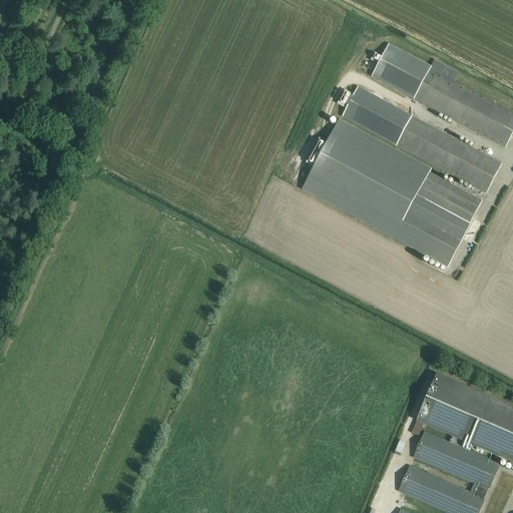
[(389,44),(371,77),(451,120),(505,148),(512,132),(512,113),(454,82),(459,73),(435,60),(431,67),(389,44)]
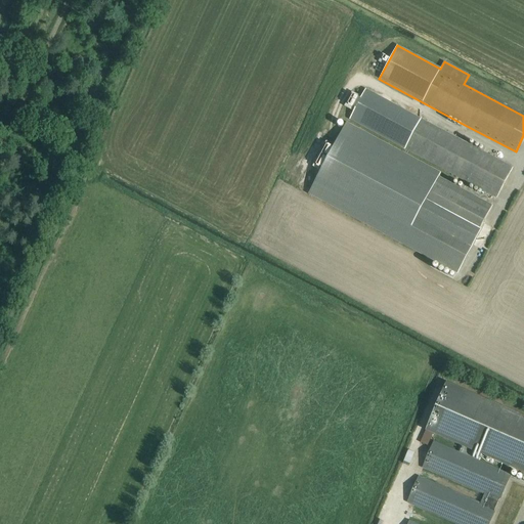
[(453,136),(422,120),(367,90),(352,120),(405,149),(467,182),(496,198),(513,168),(453,136)]
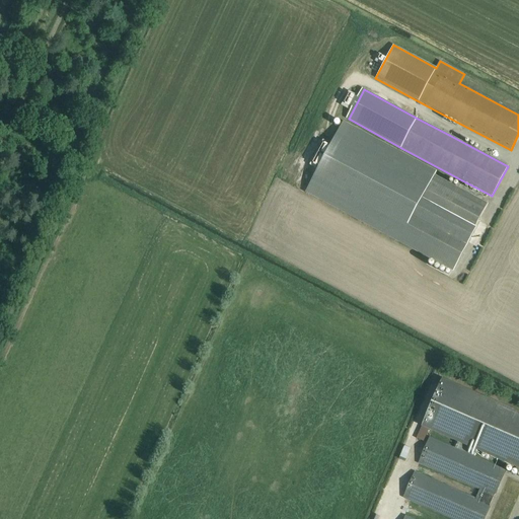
[(346,124),(306,194),(453,271),(471,234),(419,205),(436,171),(346,124)]
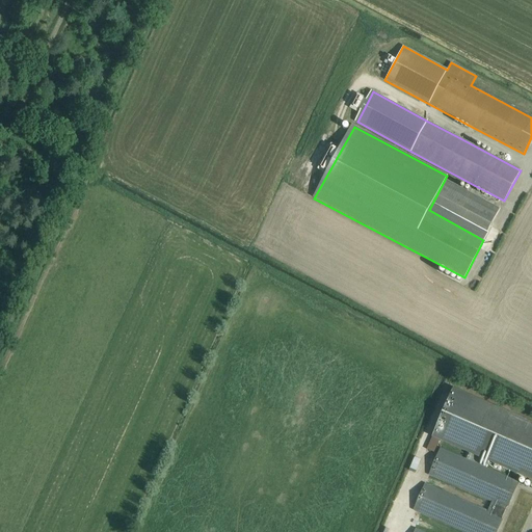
[(531,477),(531,421),(454,388),(433,435),(531,477)]
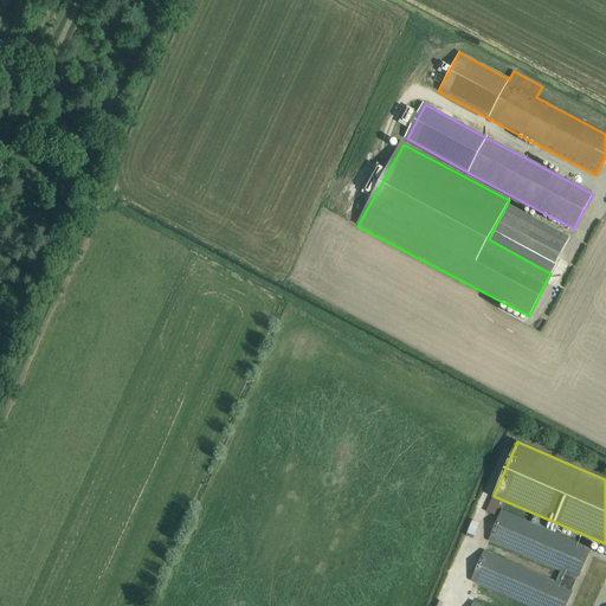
[(490,540),(561,572),(555,584),(484,552),(472,580),(530,605),(565,605),(590,550),(502,513),(490,540)]
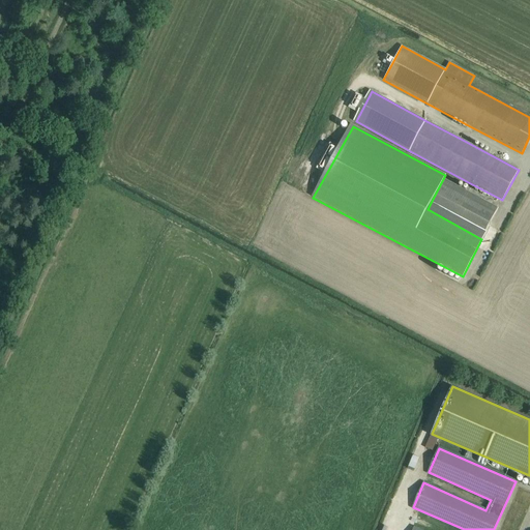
[(428,473),(432,462),(424,459),(420,471),(428,473)]
